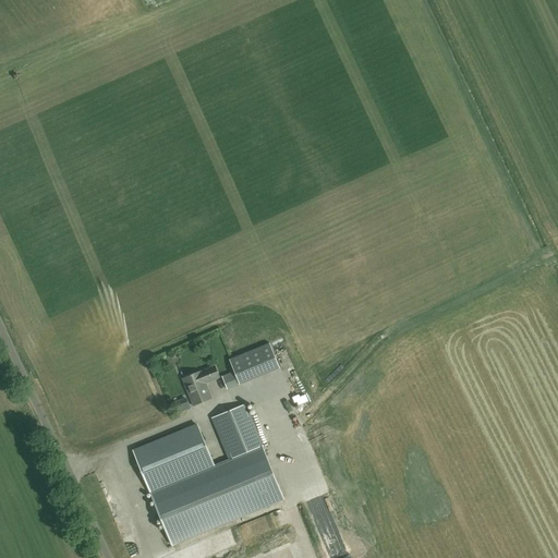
[(229,360),(239,384),(280,367),(269,343),(229,360)]
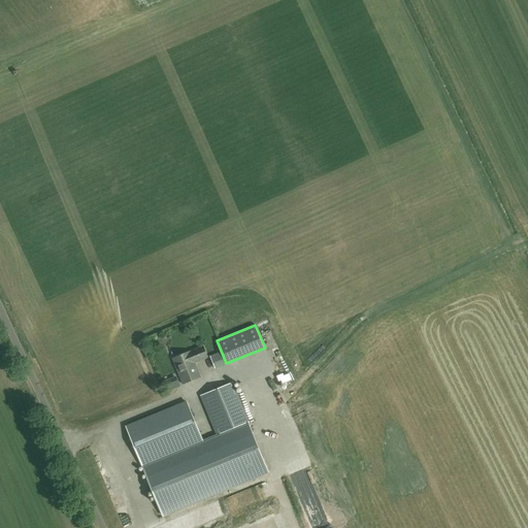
[(200,377),(195,364),(194,363),(207,357),(203,345),(190,352),(190,351),(172,358),(183,385),(200,377)]
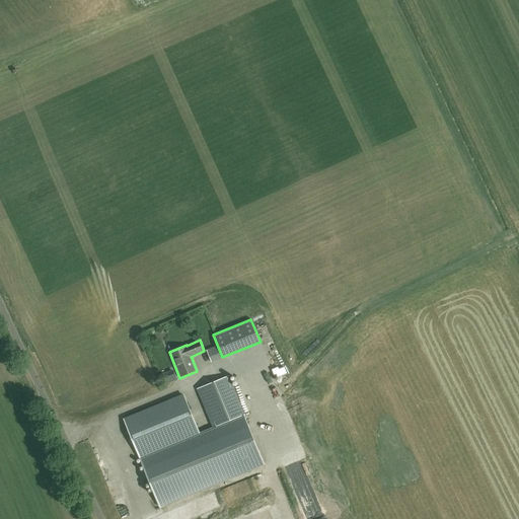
[(173,371),(162,375),(165,384),(176,379),(173,371)]
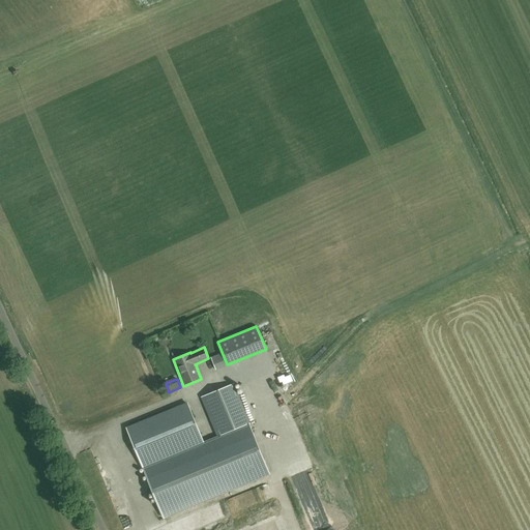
[(247,424),(248,423),(233,384),(201,398),(217,437),(247,424)]
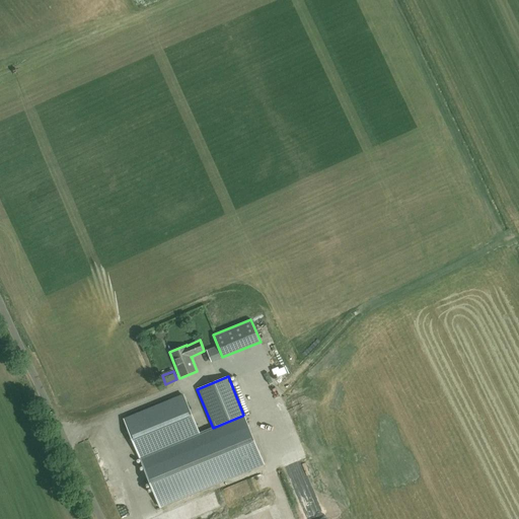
[(139,457),(198,433),(182,395),(124,420),(139,457)]
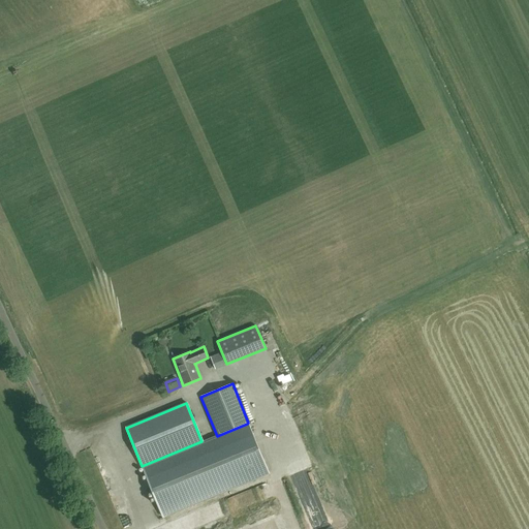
[(201,441),(142,466),(162,517),(268,473),(247,424),(217,436),(201,441)]
